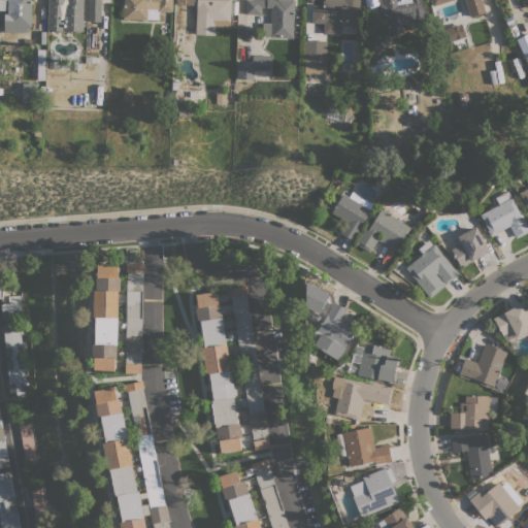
[(4,27),(4,13),(7,13),(7,0),(6,0),(6,10),(0,10),(0,0),(31,0),(31,27),(4,27)]
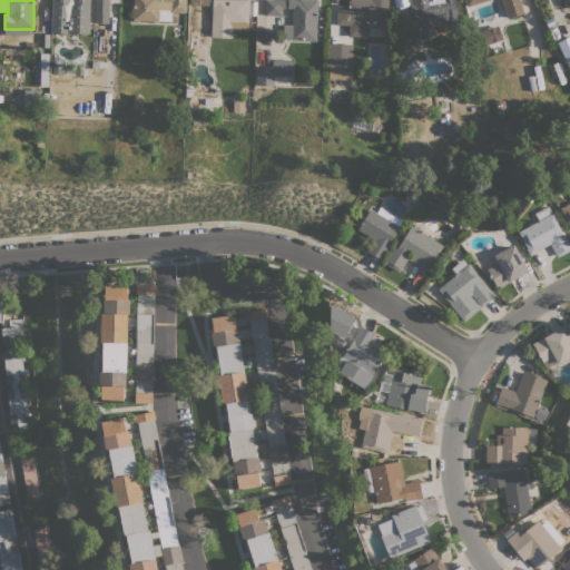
[(109,0),(109,23),(95,22),(95,0),(88,0),(88,32),(66,32),(65,35),(61,33),(60,32),(51,31),(51,0),(109,0)]
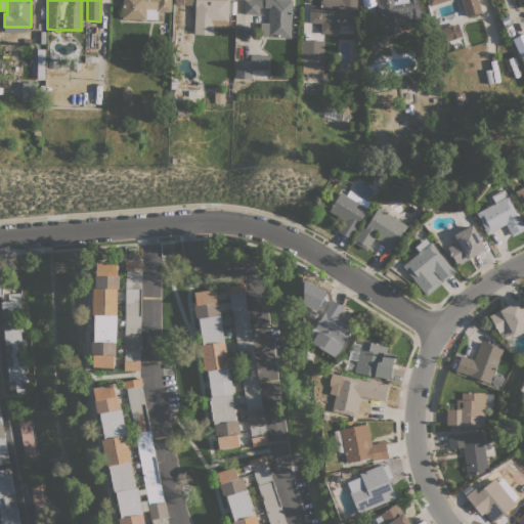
[(157,19),(144,18),(144,22),(140,20),(140,18),(123,18),(123,0),(171,0),(171,11),(157,10),(157,19)]
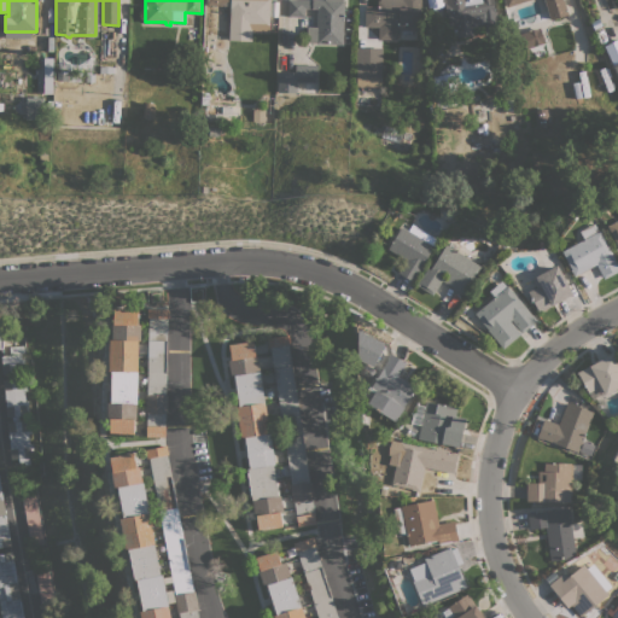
[(229,25),(229,5),(220,5),(220,9),(208,9),(208,5),(207,5),(207,0),(269,0),(269,27),(229,25)]
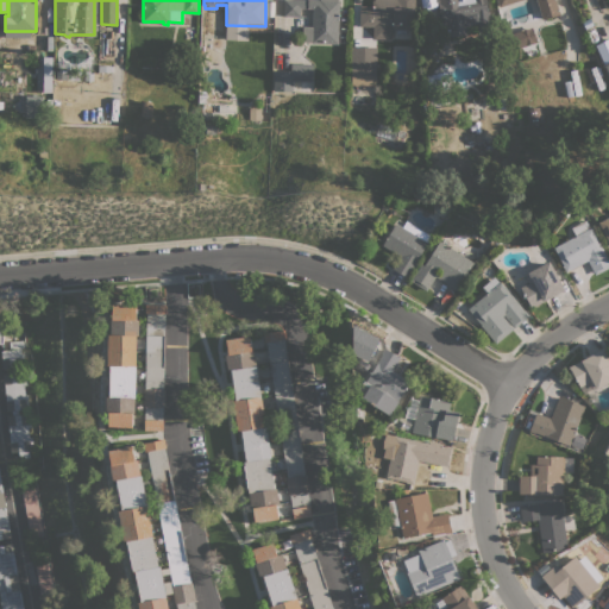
[(283,0),(338,0),(338,1),(339,1),(338,44),(312,43),(312,42),(302,41),(303,26),(312,26),(313,8),(300,8),(300,17),(283,16),(283,0)]
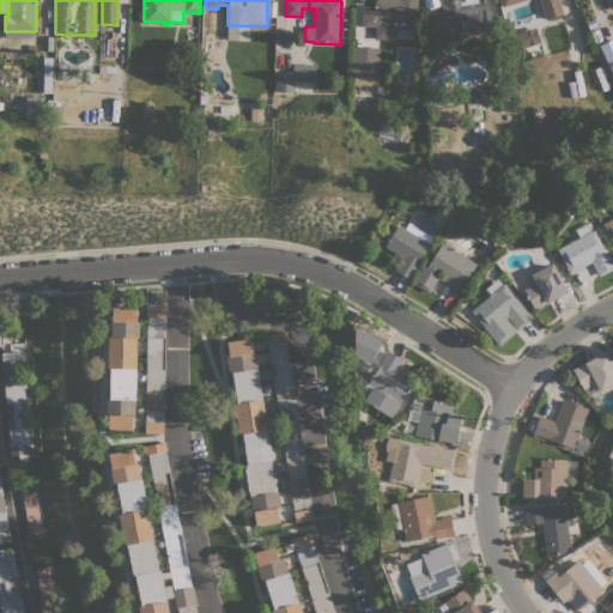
[(417,0),(417,35),(399,35),(399,30),(396,30),(394,30),(393,40),(375,38),(375,26),(362,26),(362,6),(375,6),(375,0),(417,0)]
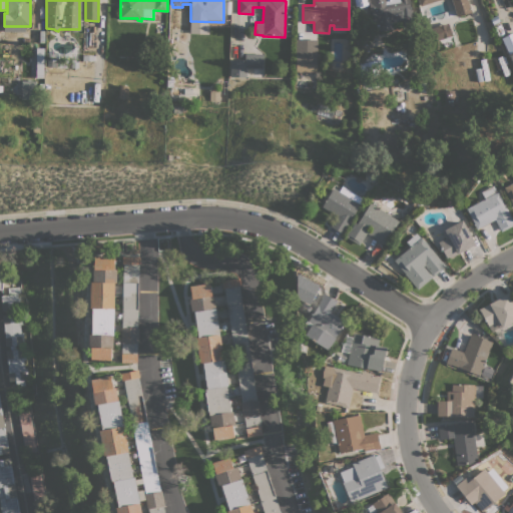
[(409,0),(411,9),(412,9),(413,15),(408,15),(409,26),(403,27),(402,21),(392,23),(393,29),(380,31),(379,24),(375,25),(373,17),(372,17),(372,16),(371,16),(369,5),(370,5),(370,3),(366,4),(367,11),(358,13),(357,6),(356,6),(355,0),(409,0)]
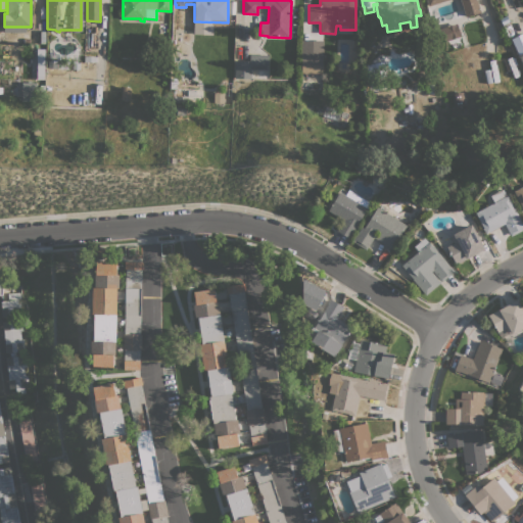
[(466,16),(461,0),(446,0),(428,6),(426,0),(477,0),(481,12),(466,16)]
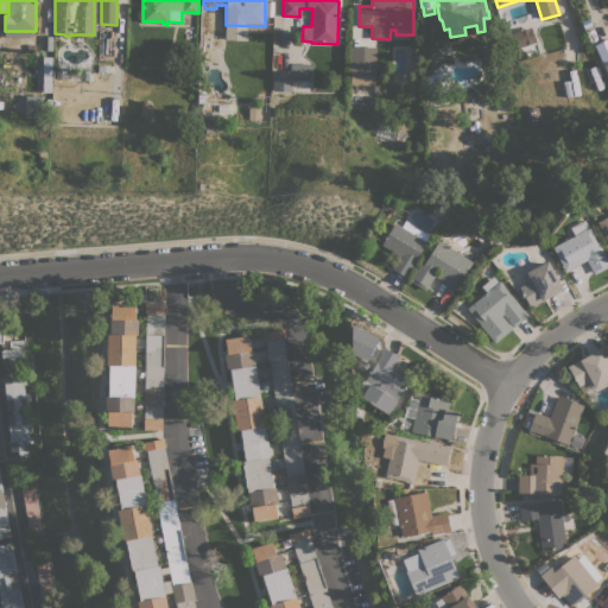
[(361,64),(375,64),(375,84),(349,84),(350,40),(361,40),(361,64)]
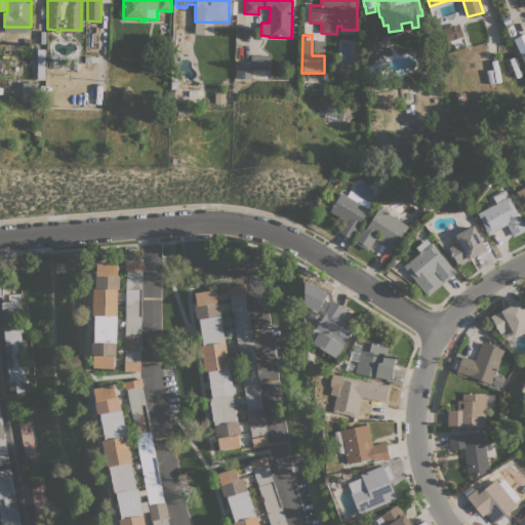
[(524,38),(524,51),(520,54),(515,43),(524,38)]
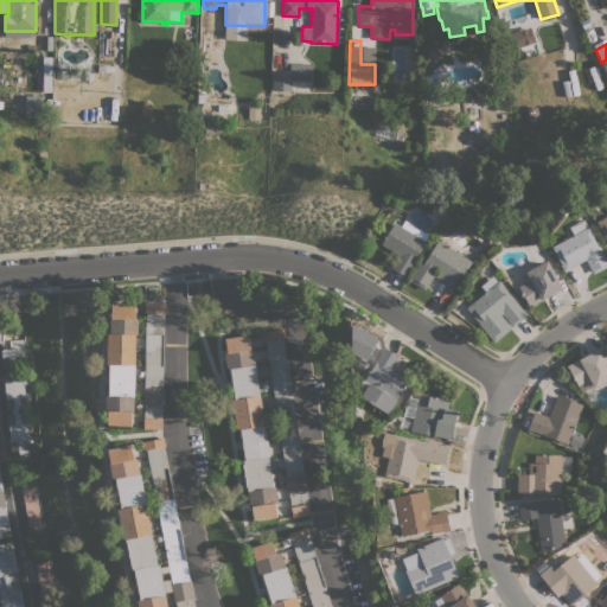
[(293,62),(308,63),(307,91),(291,90),(291,88),(292,68),(293,62)]
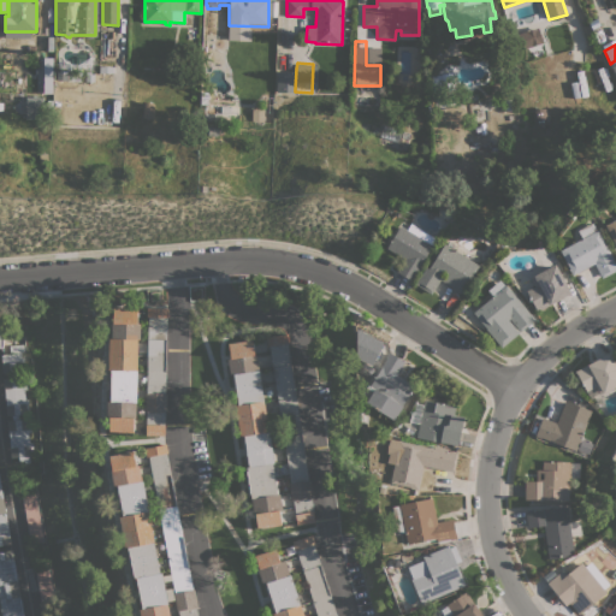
[(278,71),(295,72),(295,89),(295,92),(295,93),(277,92),(278,71)]
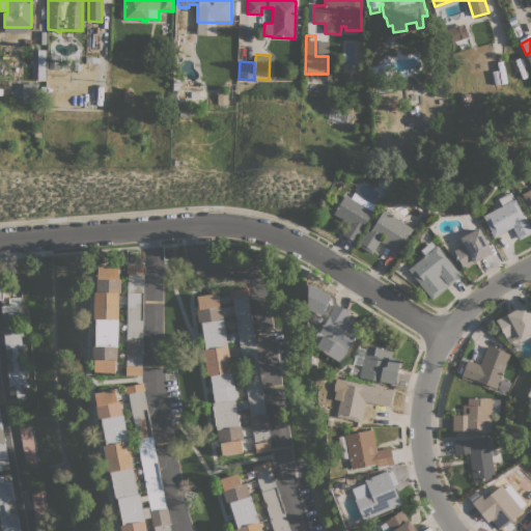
[(390,62),(392,77),(379,79),(376,64),(390,62)]
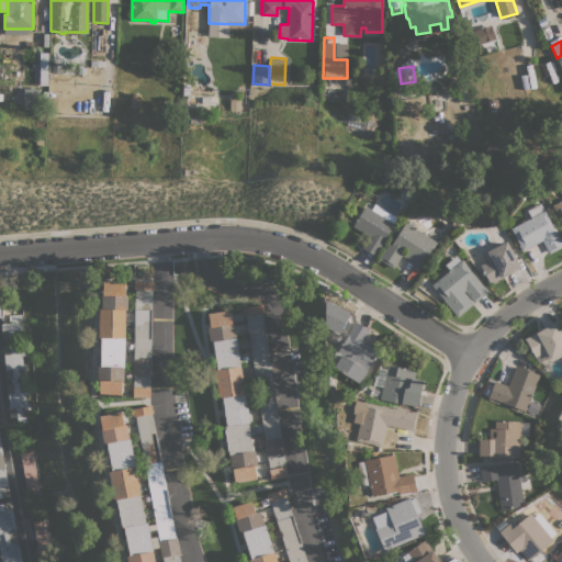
[(485,101),(496,99),(499,113),(487,115),(485,101)]
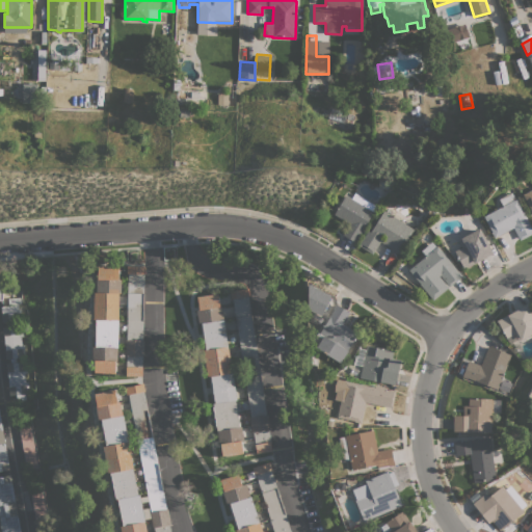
[(531,189),(531,212),(531,211),(523,194),(531,189)]
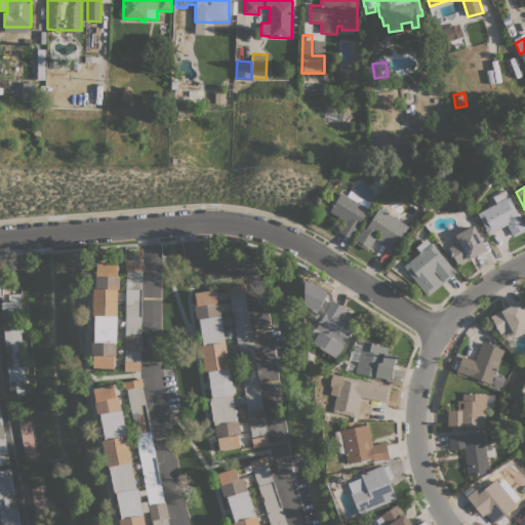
[(372,203),(354,233),(354,234),(351,239),(338,231),(345,220),(329,211),(341,192),(347,196),(350,190),(372,203)]
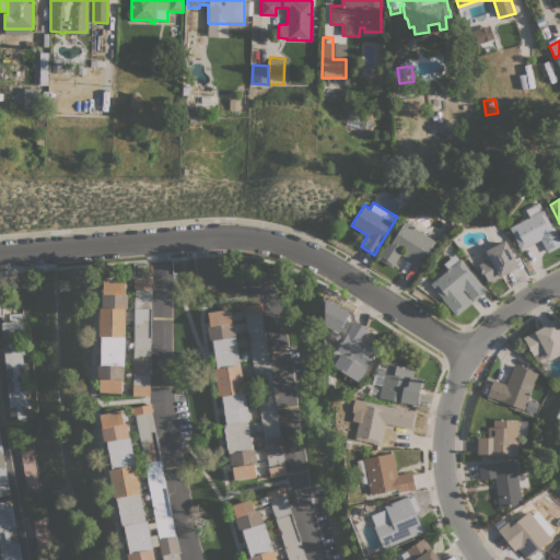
[(559,245),(547,253),(540,240),(521,251),(517,244),(509,228),(529,217),(525,209),(538,202),(543,209),(544,209),(559,238),(559,240),(559,245)]
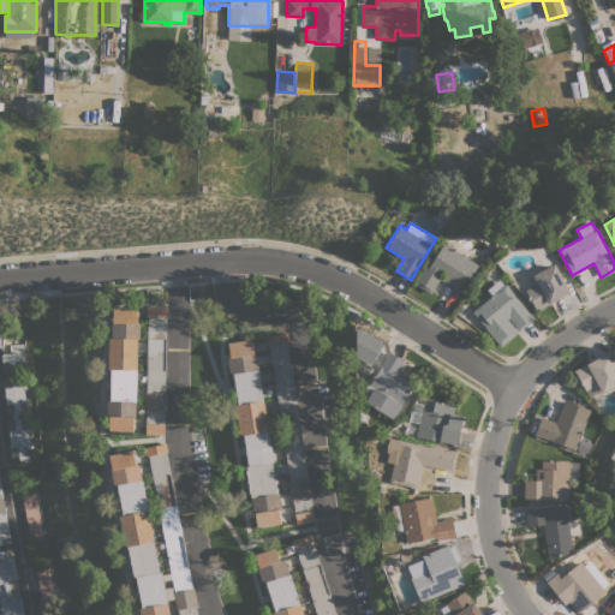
[(478,264),(464,287),(465,287),(461,293),(440,279),(430,293),(413,284),(418,276),(418,278),(425,267),(428,268),(443,243),(478,264)]
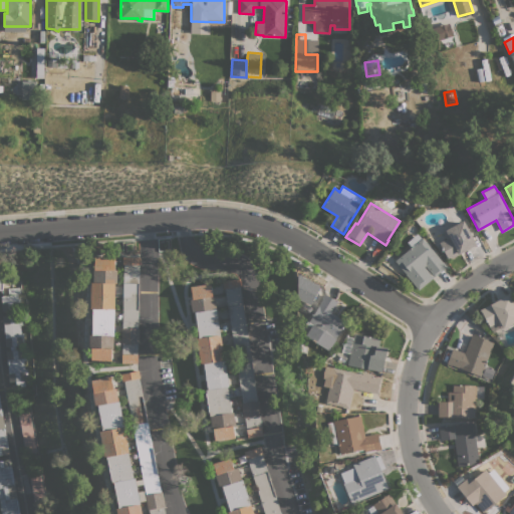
[(476,244),(475,245),(448,260),(448,258),(447,259),(445,255),(446,255),(439,242),(446,239),(443,233),(446,231),(445,230),(463,220),(476,244)]
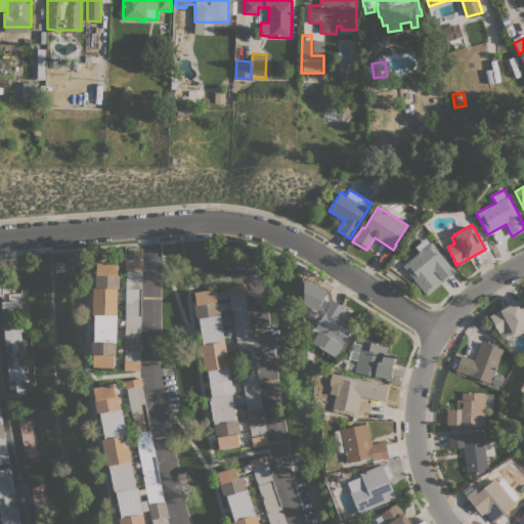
[(440,254),(451,267),(455,271),(442,281),(433,271),(432,272),(439,280),(440,280),(442,282),(427,295),(402,265),(422,250),(418,245),(426,237),(430,243),(440,254)]
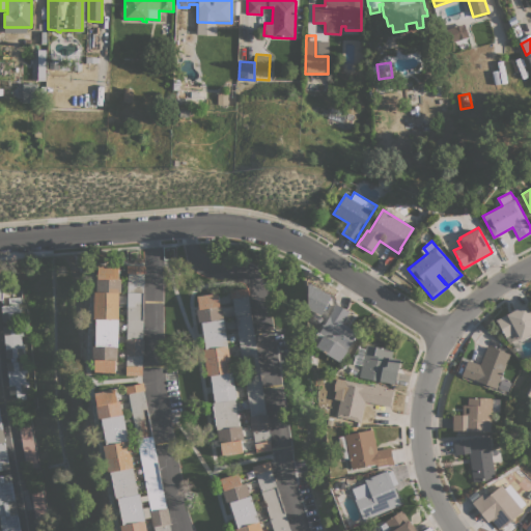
[(118,266),(118,279),(120,279),(120,292),(119,292),(117,360),(116,360),(116,373),(94,372),(94,360),(92,360),(92,345),(93,345),(94,319),(93,319),(94,291),(95,291),(96,278),(98,278),(98,266),(118,266)]
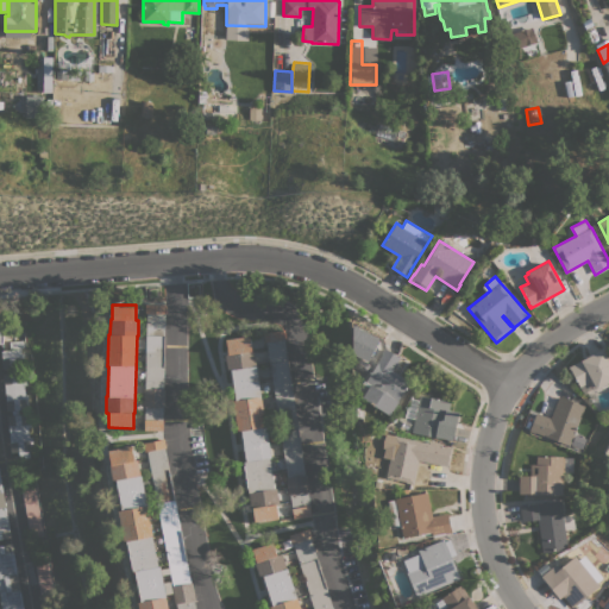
[(167,305),(167,314),(165,314),(164,368),(163,368),(163,389),(165,389),(164,407),(163,407),(163,431),(144,431),(145,407),(143,407),(144,389),(145,389),(146,313),(145,313),(145,305),(167,305)]
